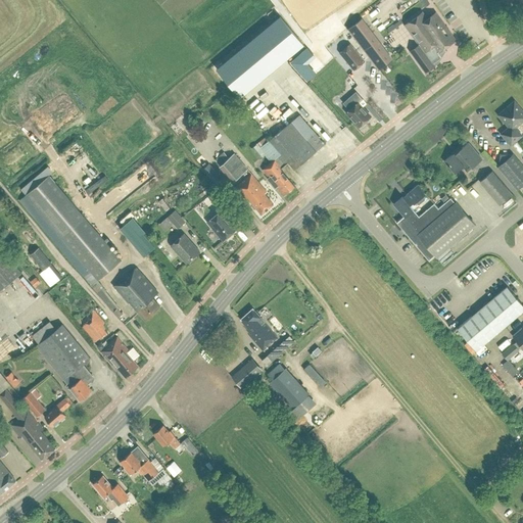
[(411,51),(424,69),(433,63),(443,49),(444,48),(456,40),(436,12),(427,17),(423,11),(405,25),(419,45),(411,51)]
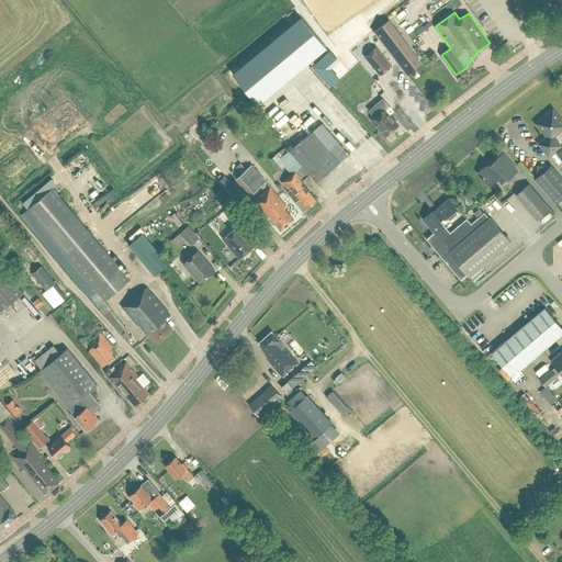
[(300,18),(233,72),(258,104),(326,48),(300,18)]
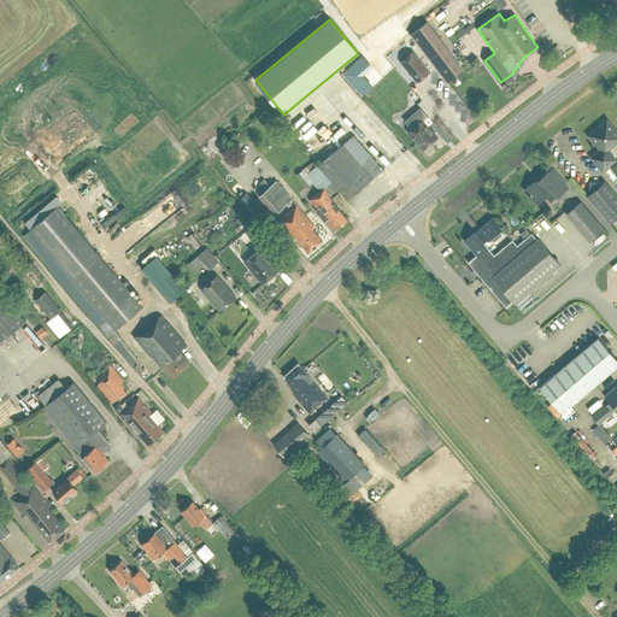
[(463,69),(427,21),(410,34),(446,82),(463,69)]
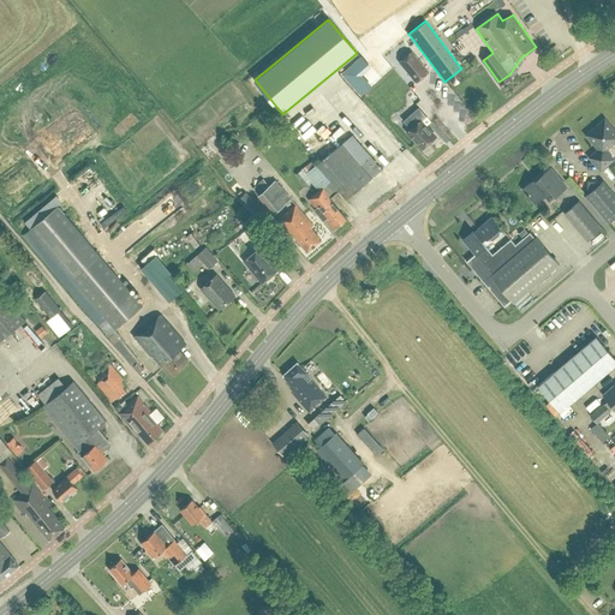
[(399,61),(416,82),(429,71),(411,51),(399,61)]
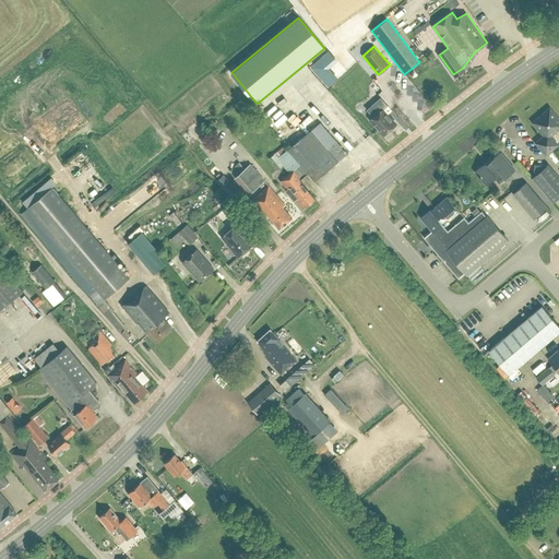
[(388,113),(384,108),(388,105),(380,98),(375,103),(368,110),(373,117),(370,119),(378,127),(384,135),(396,125),(387,114),(388,113)]
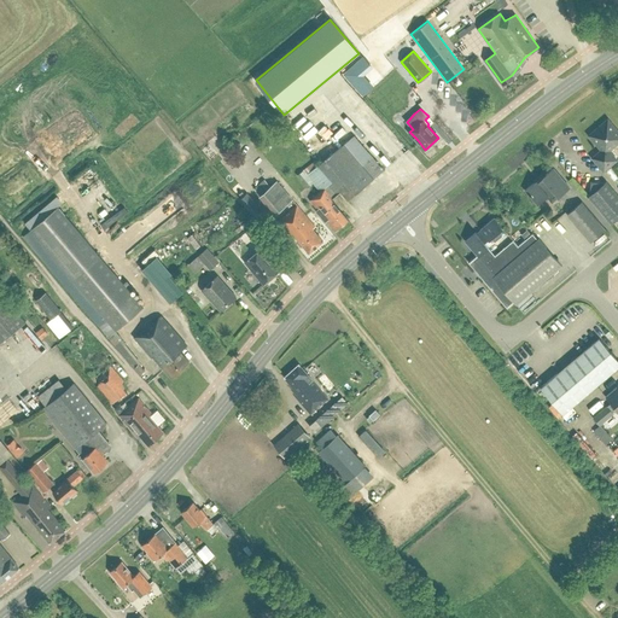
[(604,170),(616,158),(608,150),(617,140),(617,130),(607,118),(589,134),(601,149),(593,157),(604,170)]
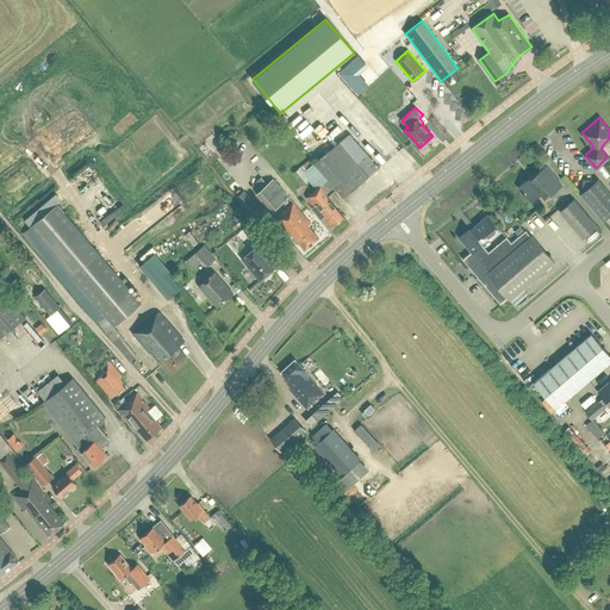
[(315,161),(336,187),(343,197),(378,167),(349,132),(315,161)]
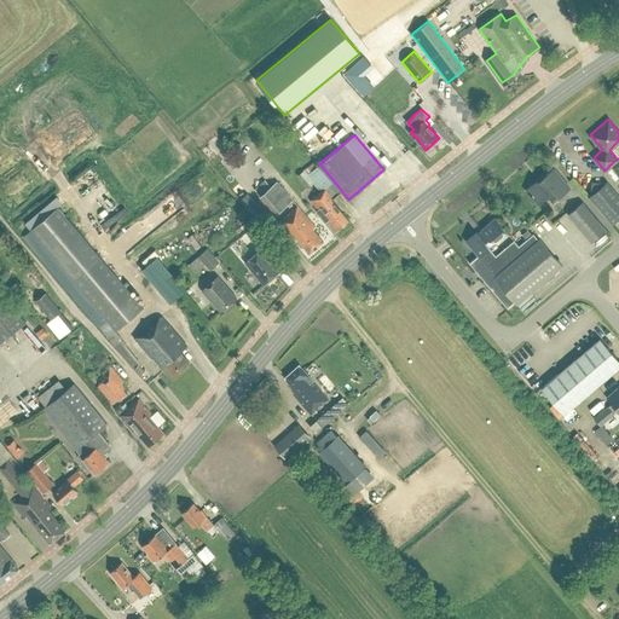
[(319,163),(307,174),(313,183),(320,191),(310,200),(318,209),(317,210),(325,221),(327,220),(335,230),(339,226),(340,227),(348,219),(339,208),(331,200),(341,190),(319,163)]
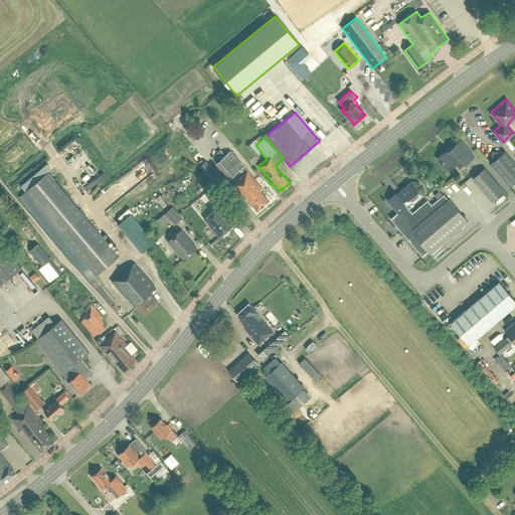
[(475,156),(461,140),(448,151),(447,150),(438,158),(448,170),(456,163),(460,168),(465,164),(475,156)]
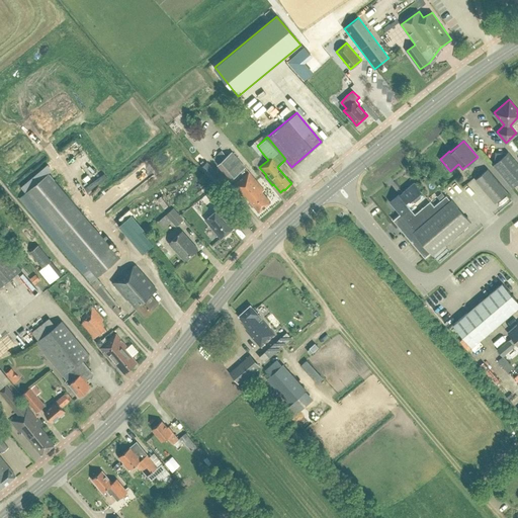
[(222,150),(212,157),(218,163),(217,164),(230,179),(245,167),(232,151),(227,156),(222,150)]
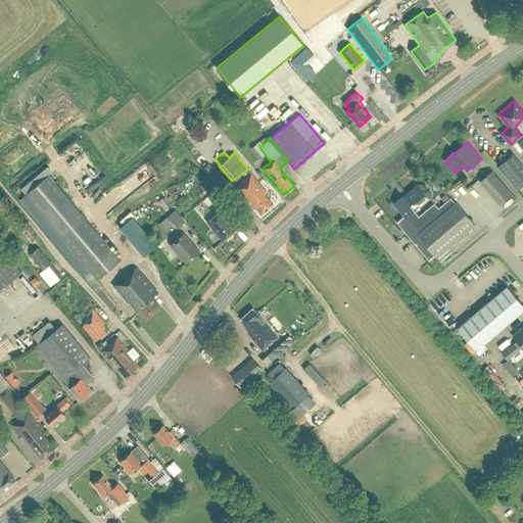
[(522,184),(522,164),(513,152),(511,154),(500,153),(498,164),(497,165),(517,189),(522,184)]
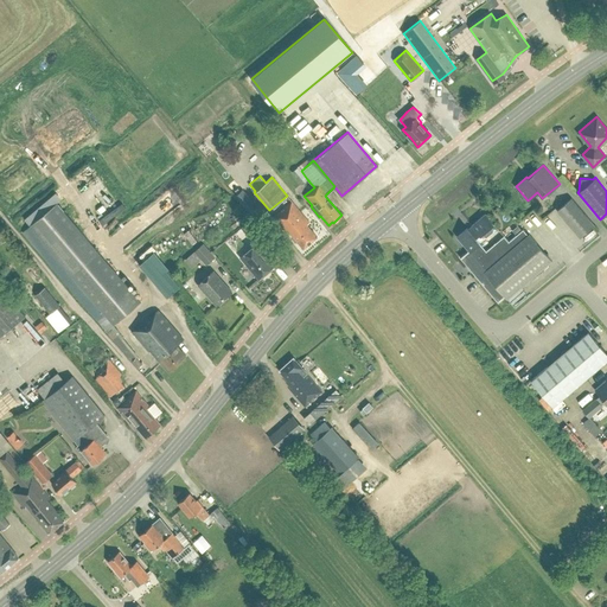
[(253,217),(261,210),(242,189),(235,196),(253,217)]
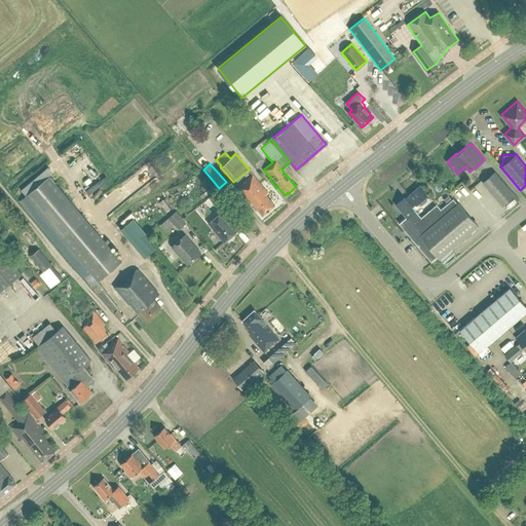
[(504,204),(515,195),(495,171),(484,180),(504,204)]
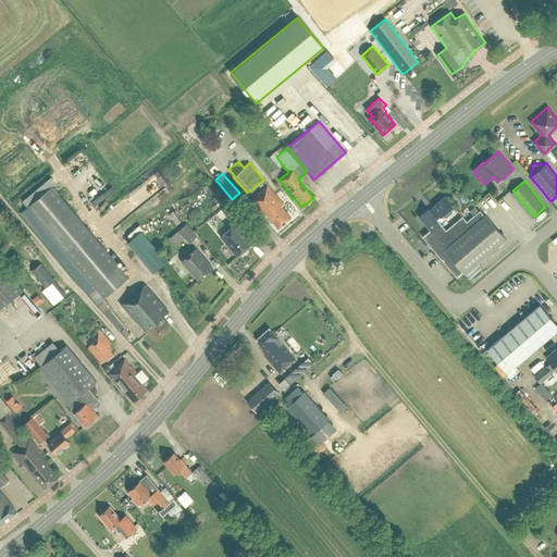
[(264,210),(276,224),(279,226),(291,217),(281,206),(283,203),(268,184),(250,199),(261,213),(264,210)]
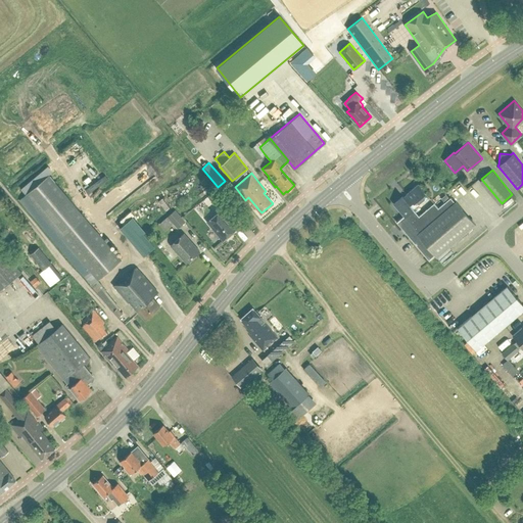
[(91,285),(98,279),(99,280),(122,259),(109,245),(112,242),(103,232),(100,235),(65,194),(69,191),(62,183),(58,185),(49,175),(27,195),(20,200),(91,285)]
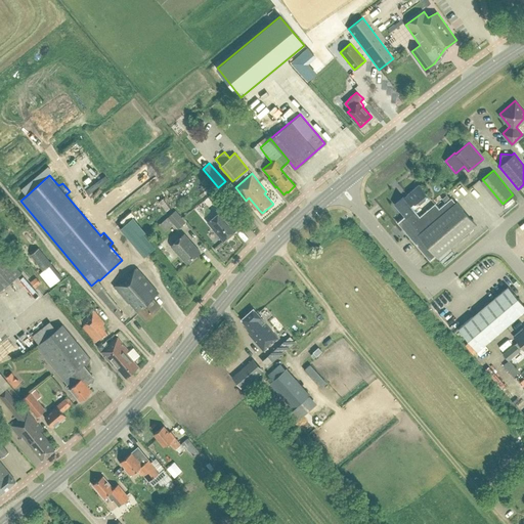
[(426,193),(419,184),(394,204),(404,216),(397,222),(430,260),(435,255),(437,257),(476,224),(456,201),(455,203),(451,198),(438,209),(434,204),(420,216),(410,206),(426,193)]
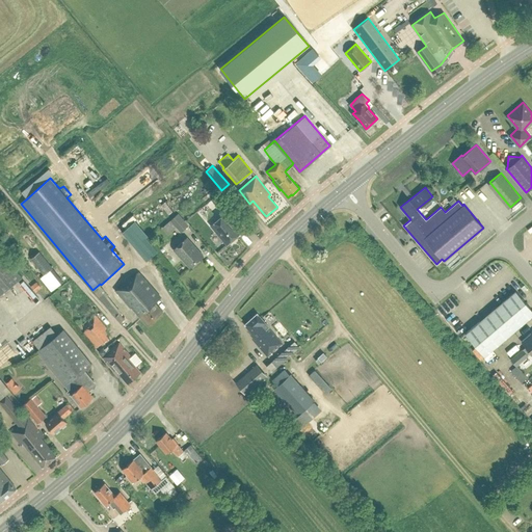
[(222,212),(230,207),(220,196),(213,202),(222,212)]
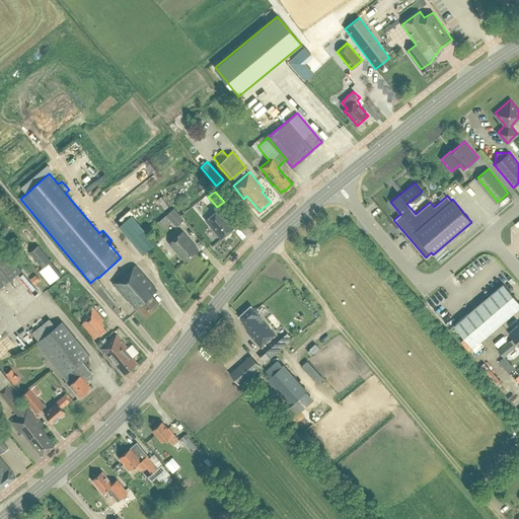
[(176,226),(183,220),(173,208),(166,215),(176,226)]
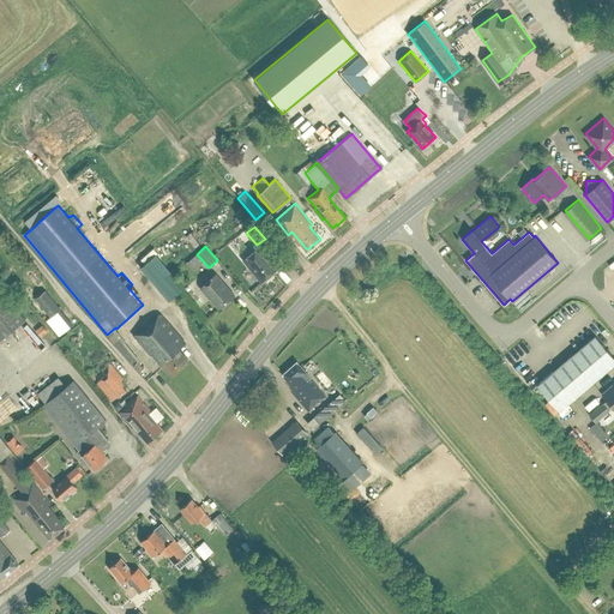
[(262,282),(277,269),(259,246),(244,260),(262,282)]
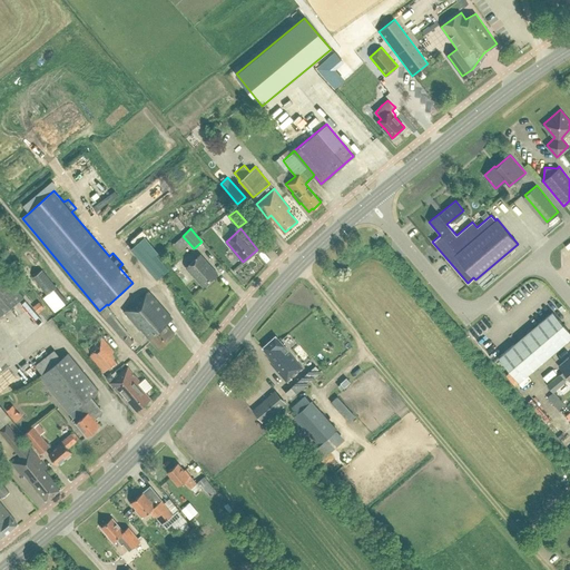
[(145,236),(131,248),(134,251),(157,278),(169,268),(156,253),(157,252),(145,236)]
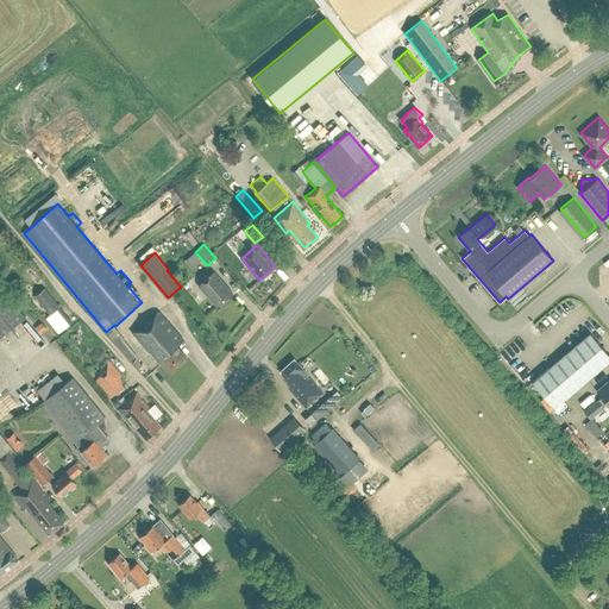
[(217,306),(233,293),(214,271),(199,284),(217,306)]
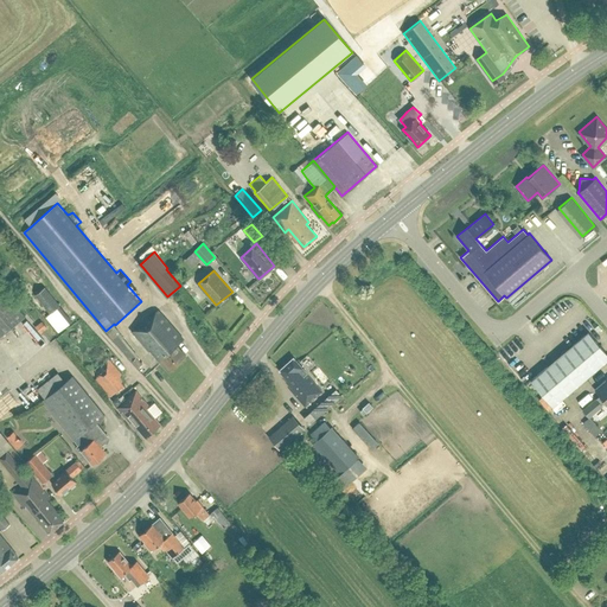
[(0,336),(25,315),(0,285),(0,336)]
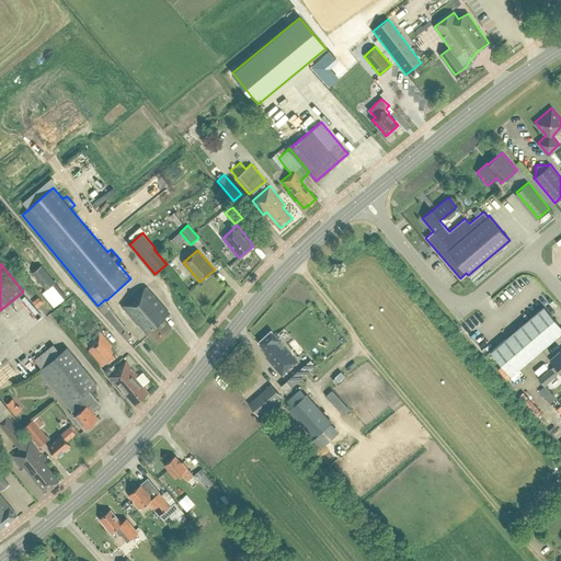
[(32,273),(46,289),(55,282),(41,265),(32,273)]
